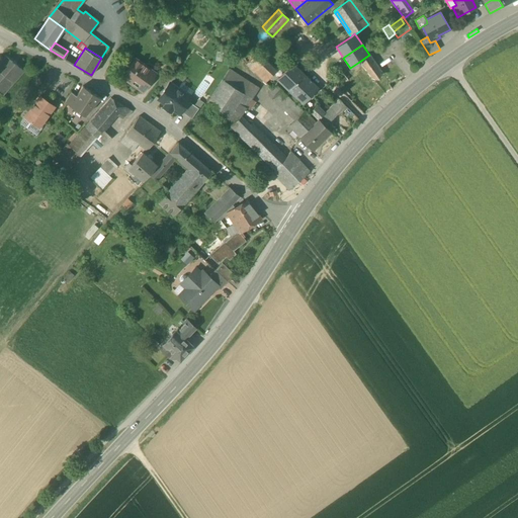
[(246,64),(264,81),(275,70),(257,52),(246,64)]
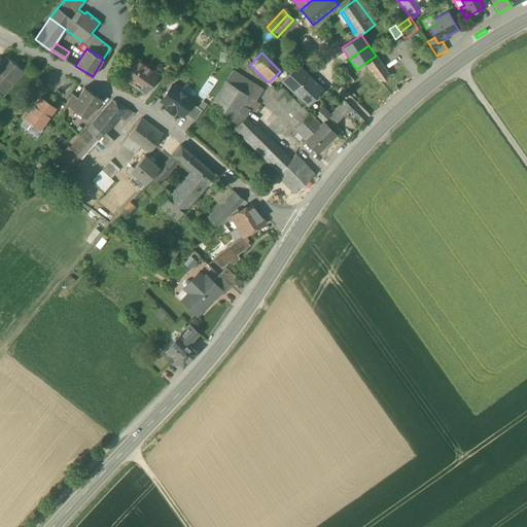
[(376,56),(365,63),(372,71),(375,75),(380,82),(388,75),(389,74),(376,56)]
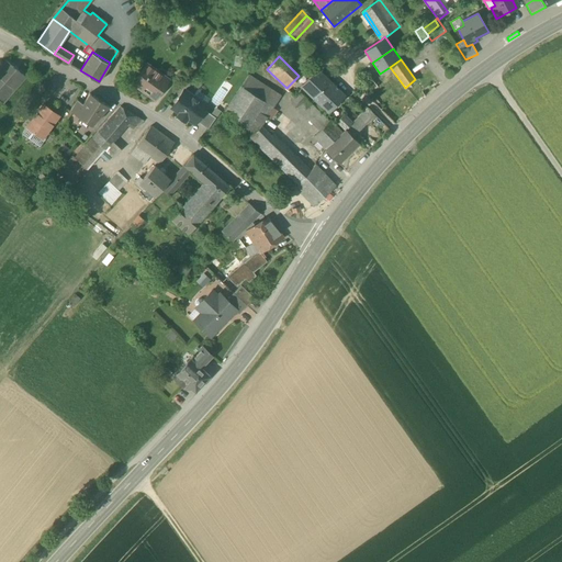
[(0,100),(2,103),(25,77),(6,60),(0,67),(0,100)]
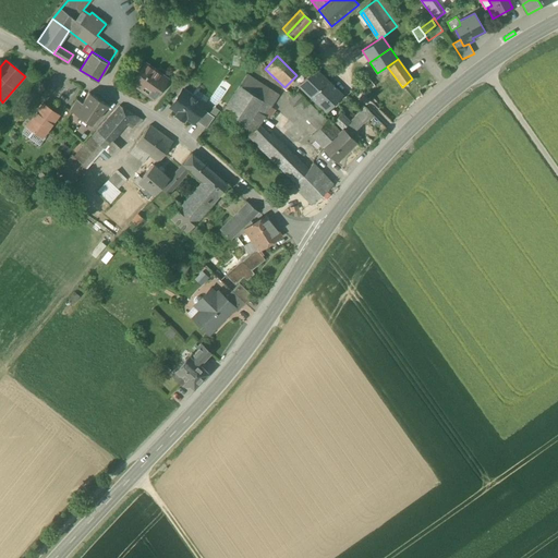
[(138,77),(140,77),(134,84),(154,98),(168,79),(146,63),(138,73),(137,74),(137,75),(138,76),(138,77)]
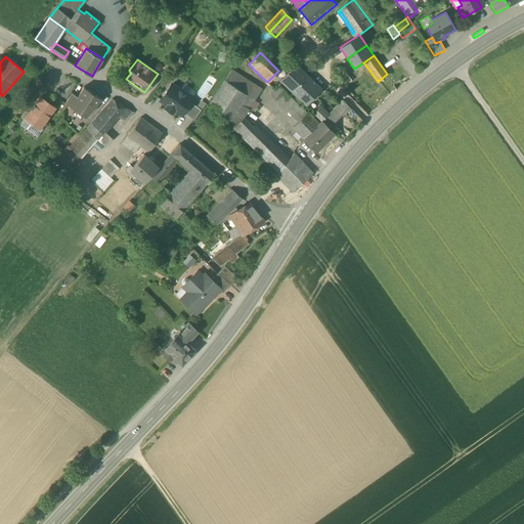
[(280,81),(292,92),(308,76),(296,64),(280,81)]
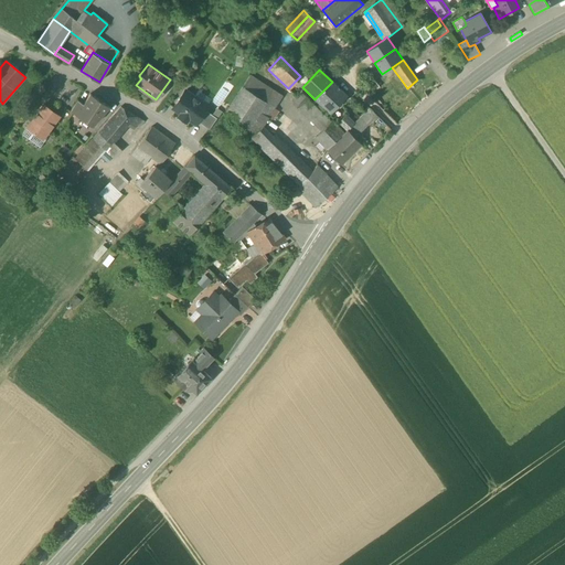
[(252,75),(243,87),(274,107),(283,96),(252,75)]
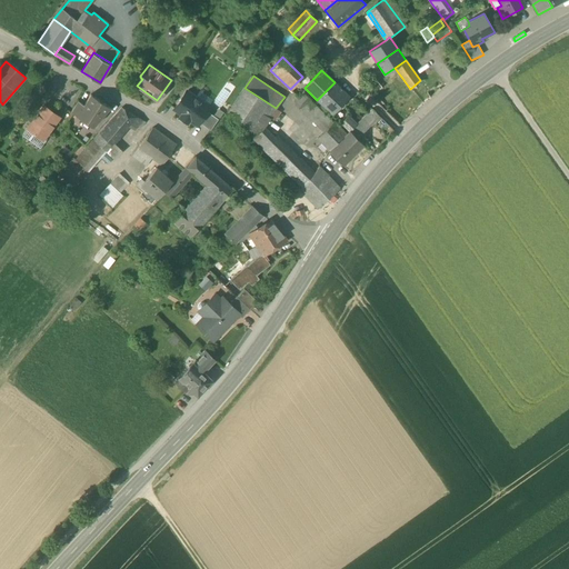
[(350,97),(335,82),(317,100),(332,115),(350,97)]
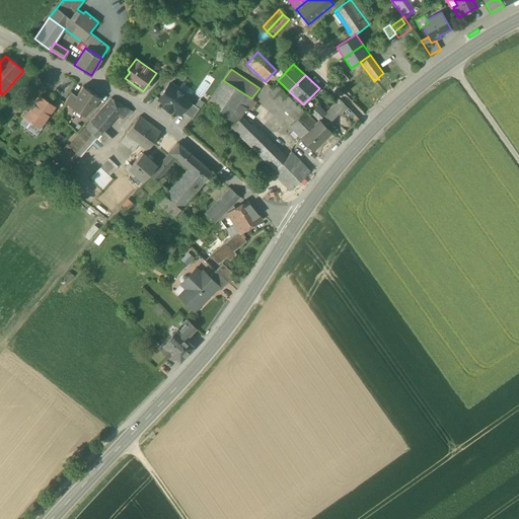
[(241,115),(251,98),(223,80),(208,103),(235,122),(242,115),(241,115)]
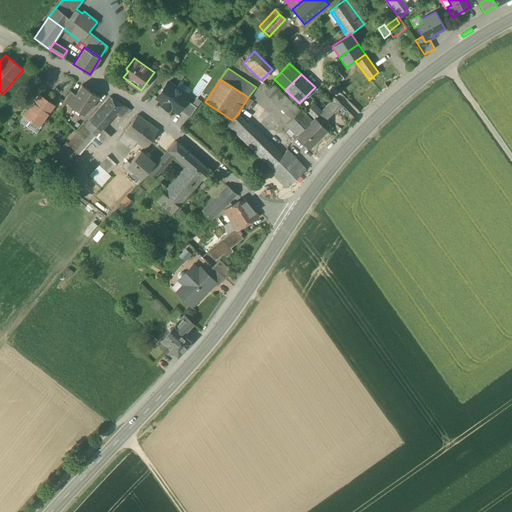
[(171,107),(178,112),(179,110),(186,100),(188,97),(168,82),(157,97),(164,102),(162,105),(169,110),(171,107)]
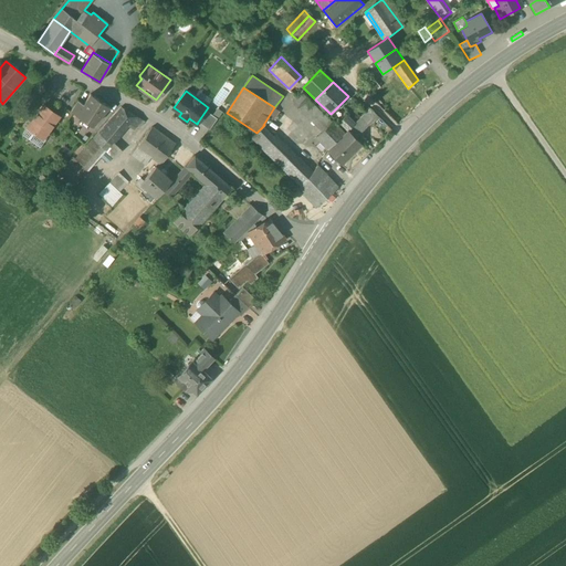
[(76,115),(93,126),(111,106),(91,94),(83,104),(76,115)]
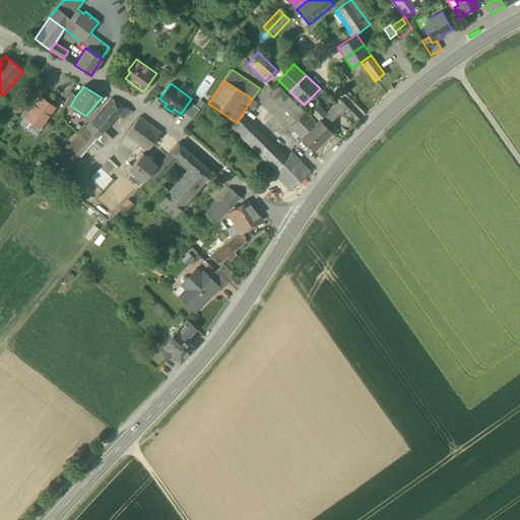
[(270,95),(275,101),(283,92),(284,91),(278,86),(270,95)]
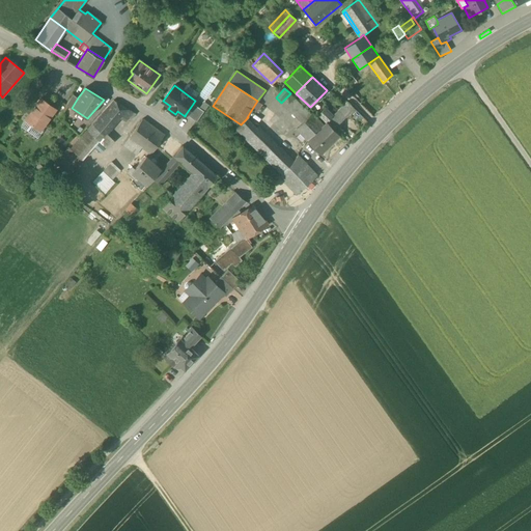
[(66,104),(72,108),(78,98),(73,93),(66,104)]
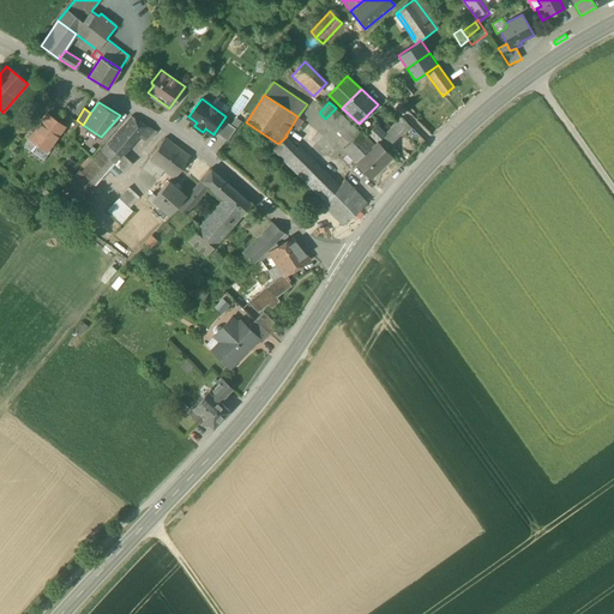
[(335,109),(325,119),(349,142),(360,132),(335,109)]
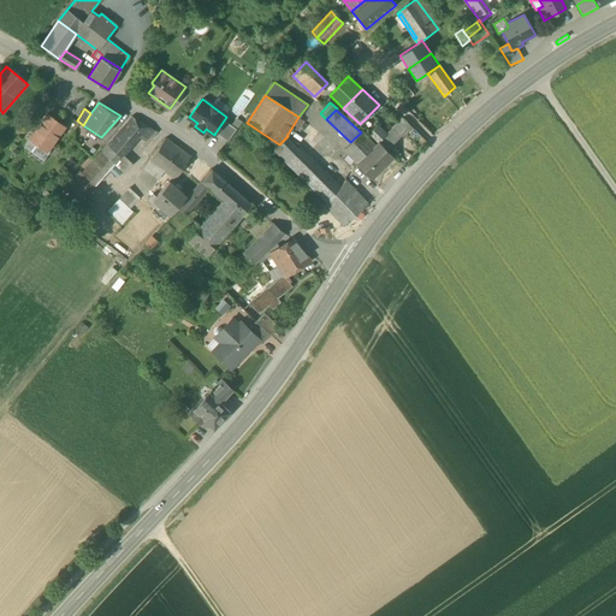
[(30,137),(47,149),(64,126),(47,114),(30,137)]
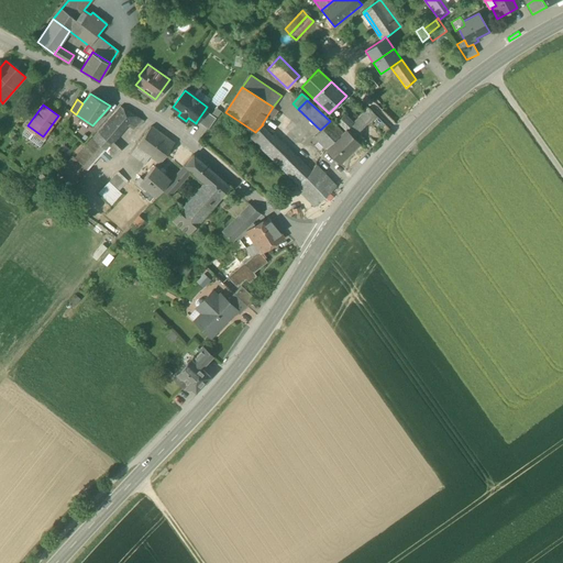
[(92,136),(92,138),(105,147),(103,148),(113,157),(120,151),(121,150),(113,142),(122,131),(121,129),(125,123),(133,129),(136,124),(142,119),(121,106),(103,125),(92,136)]
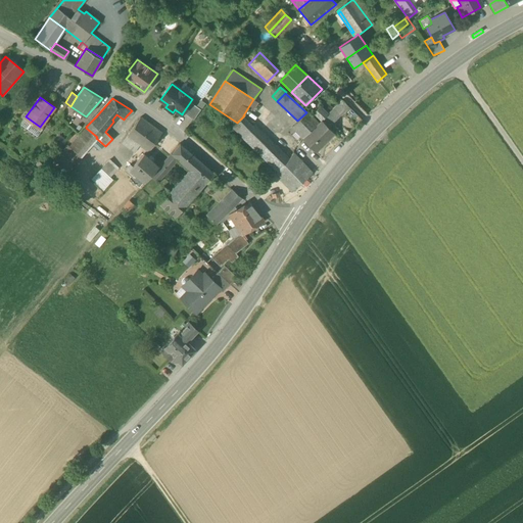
[(328,127),(348,106),(343,101),(328,115),(323,122),(328,127)]
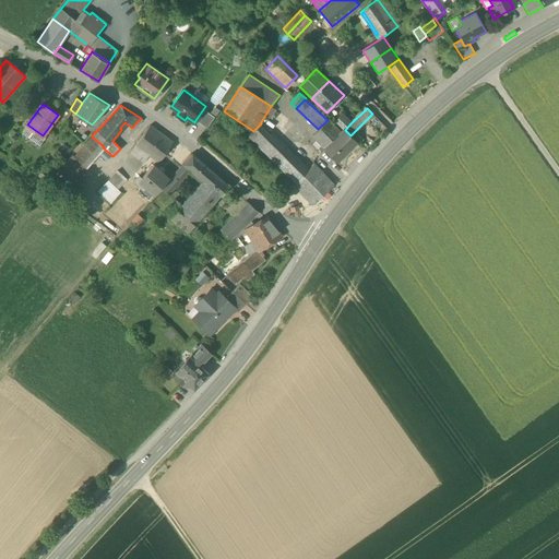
[(195,120),(206,128),(215,117),(203,109),(195,120)]
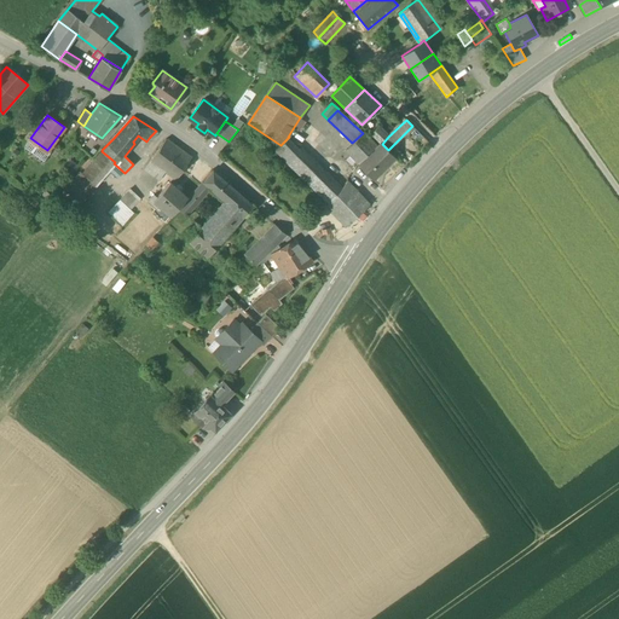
[(380,143),(382,144),(388,137),(379,126),(371,133),(380,143)]
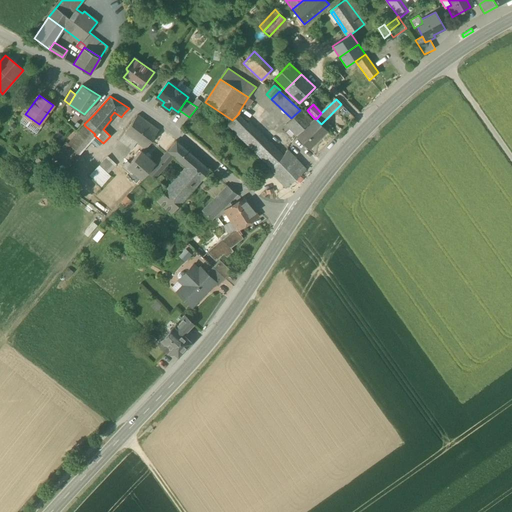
[(286,124),(296,135),(312,120),(301,109),(300,110),(291,118),(286,124)]
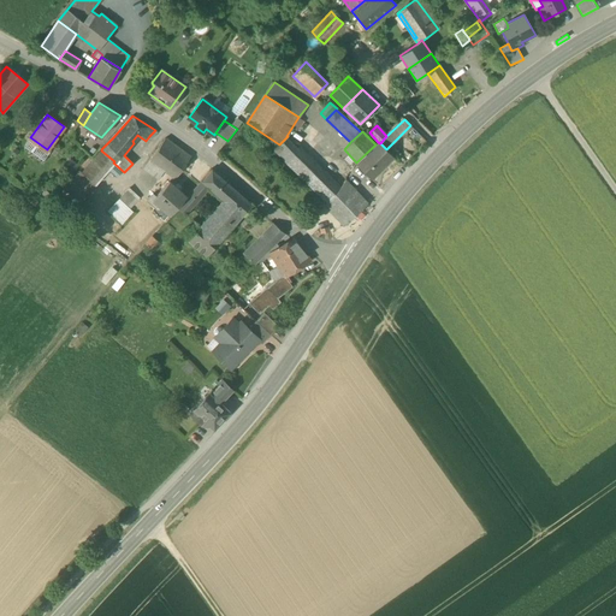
[(298,149),(288,136),(279,144),(274,149),(327,202),(339,188),(300,149),(298,149)]
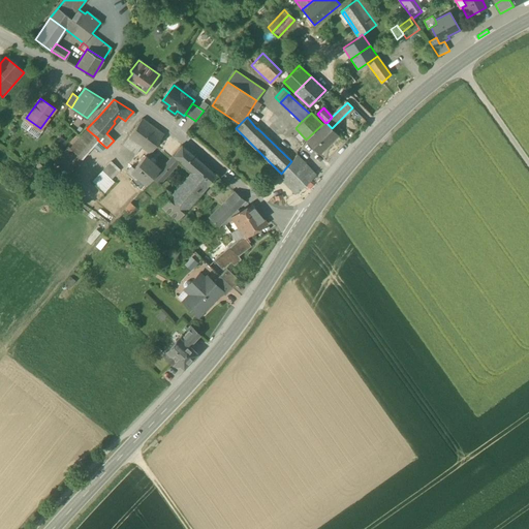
[(40,128),(26,118),(21,125),(37,137),(42,130),(40,128)]
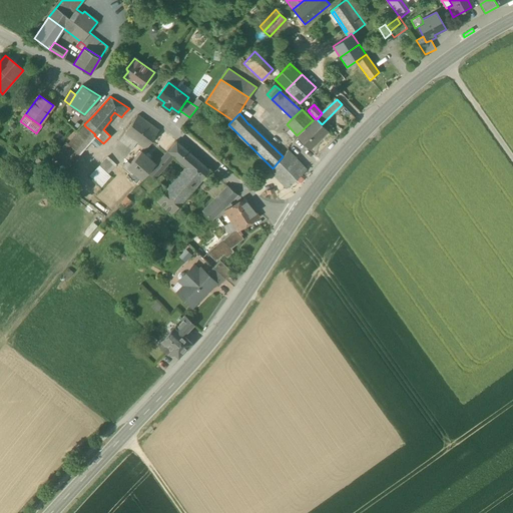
[(136,142),(146,149),(159,130),(138,114),(124,133),(136,142)]
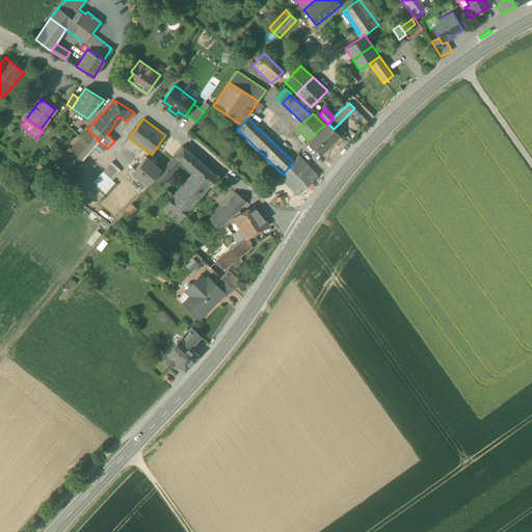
[(328,124),(326,123),(308,141),(321,154),(340,135),(334,129),(328,124)]
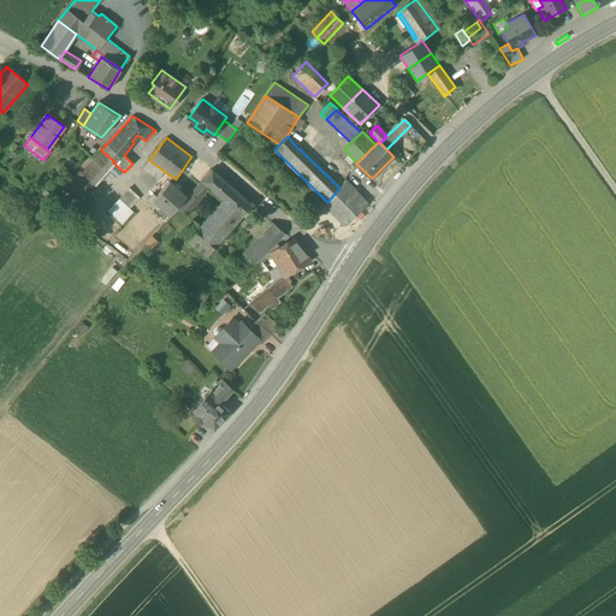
[(101,150),(89,164),(102,176),(113,163),(114,161),(101,150)]
